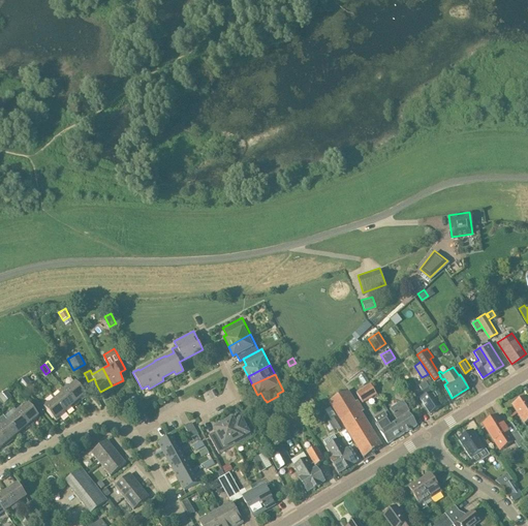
[(25,375),(22,378),(27,384),(30,381),(25,375)]
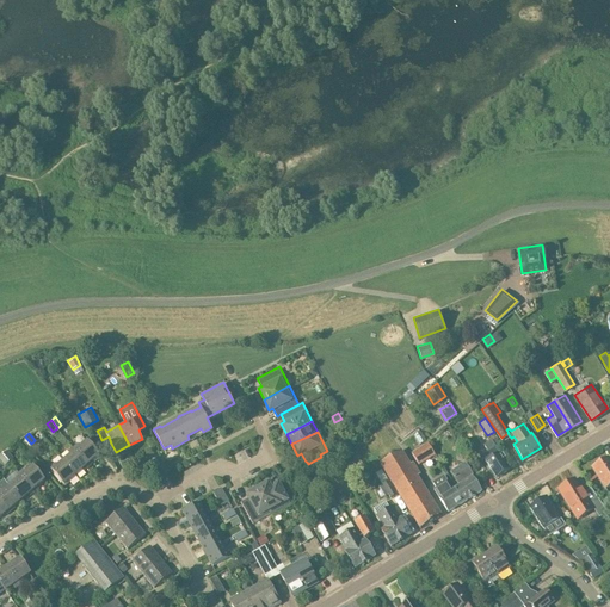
[(76,441),(72,446),(86,463),(98,453),(86,439),(79,444),(76,441)]
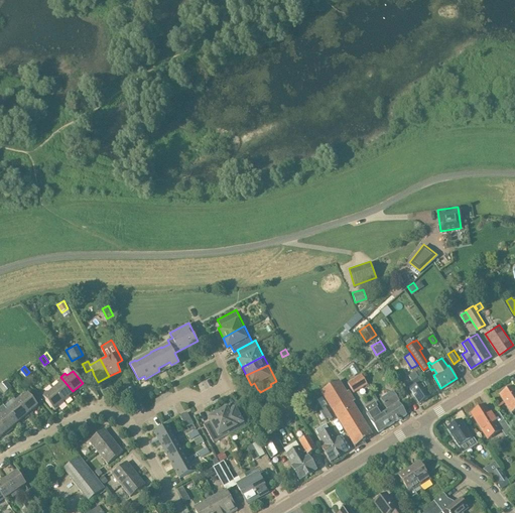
[(418,402),(429,395),(417,376),(418,376),(414,371),(408,375),(411,379),(405,382),(418,402)]
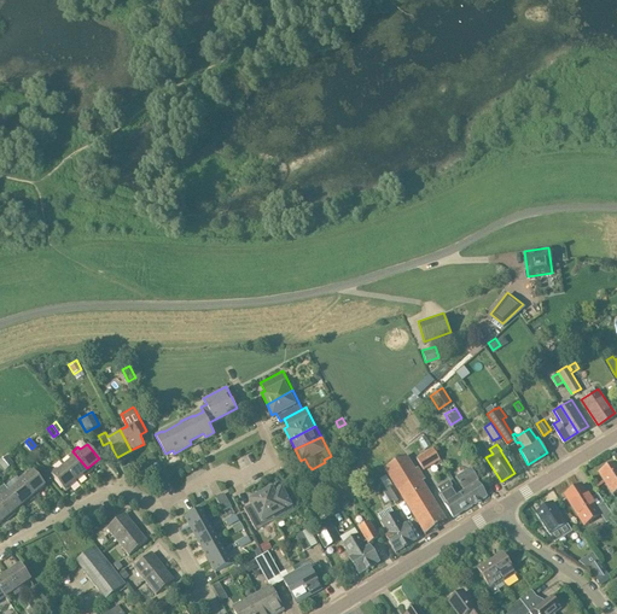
[(432,446),(415,456),(423,468),(440,457),(432,446)]
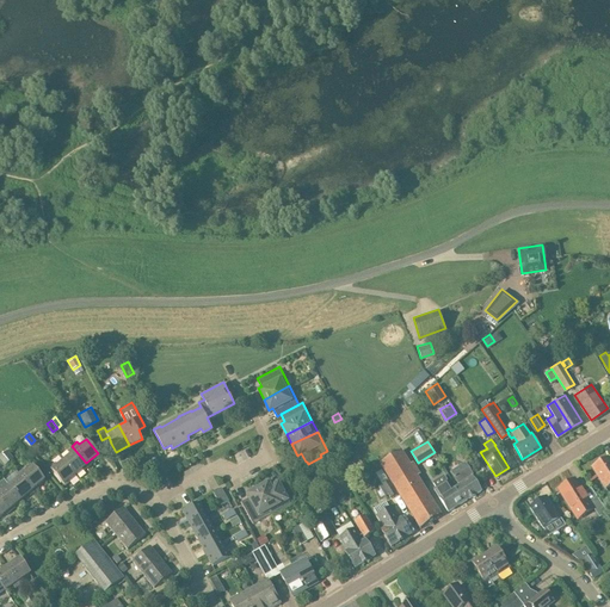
[(69,452),(62,458),(74,472),(86,463),(72,446),(67,450),(69,452)]
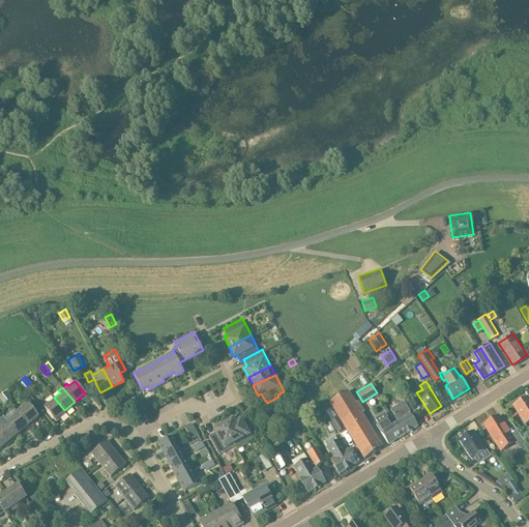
[(7,399),(11,396),(5,389),(2,392),(7,399)]
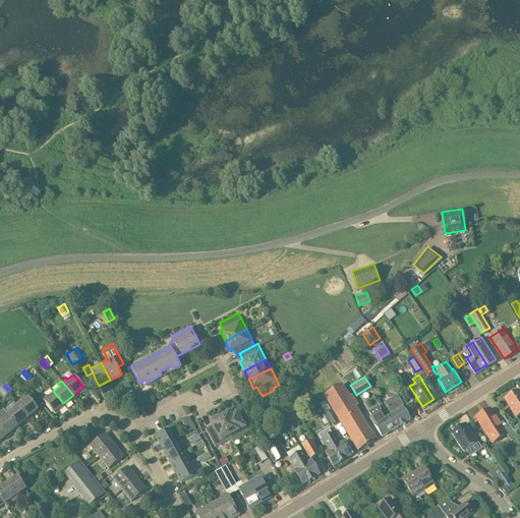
[(349,395),(342,383),(324,394),(357,449),(376,438),(355,404),(358,403),(352,393),(349,395)]
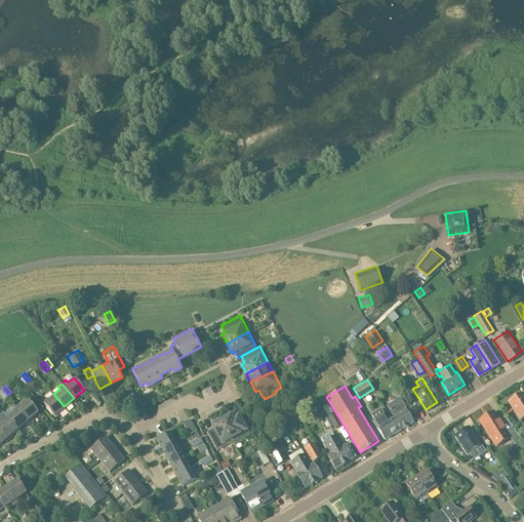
[(305,395),(300,391),(296,396),(300,399),(305,395)]
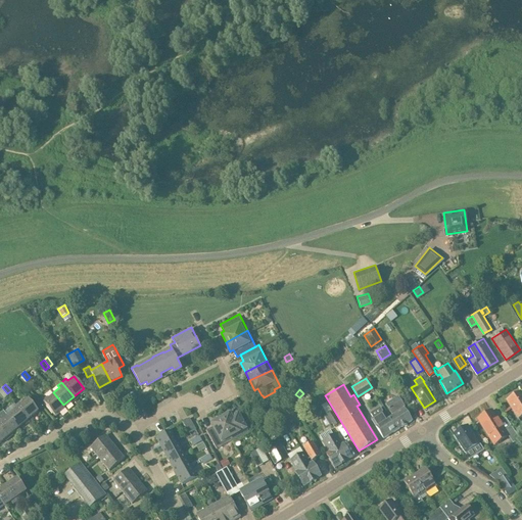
[(517,416),(521,413),(521,391),(521,389),(506,399),(517,416)]
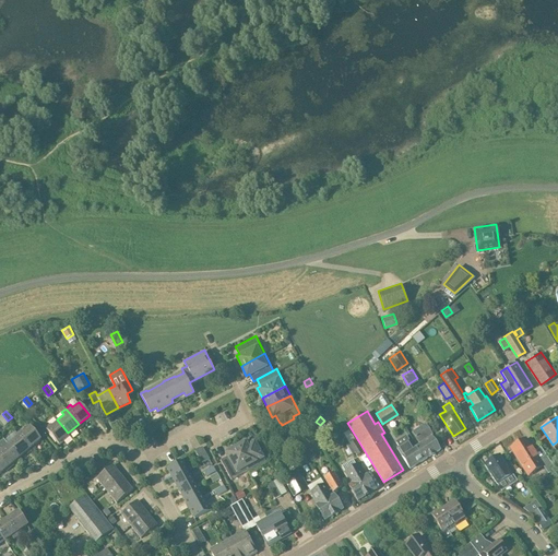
[(49,423),(45,426),(57,441),(68,433),(57,420),(51,425),(49,423)]
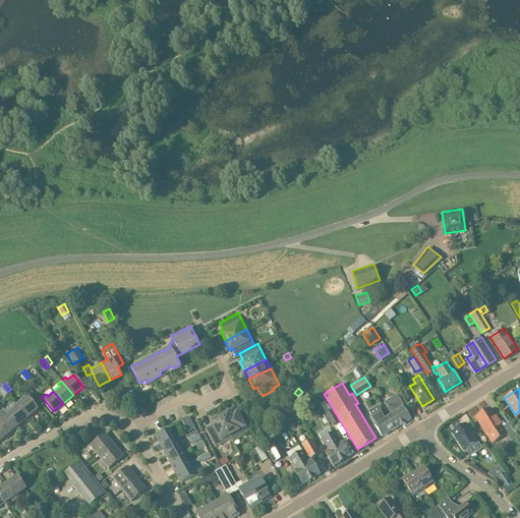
[(395,426),(409,417),(401,403),(402,403),(396,393),(384,401),(390,411),(387,413),(395,426)]
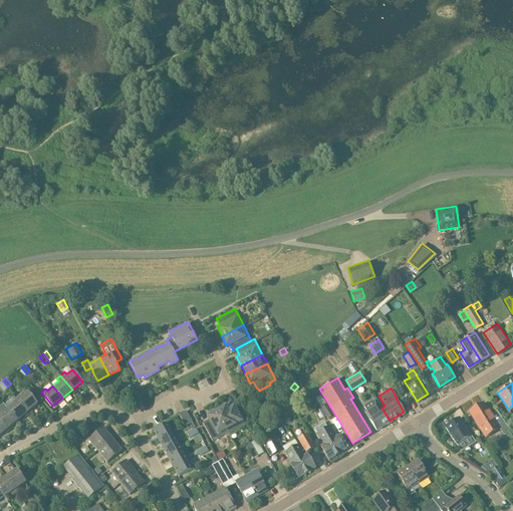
[(19,394),(15,397),(16,399),(27,411),(36,403),(26,391),(20,396),(19,394)]
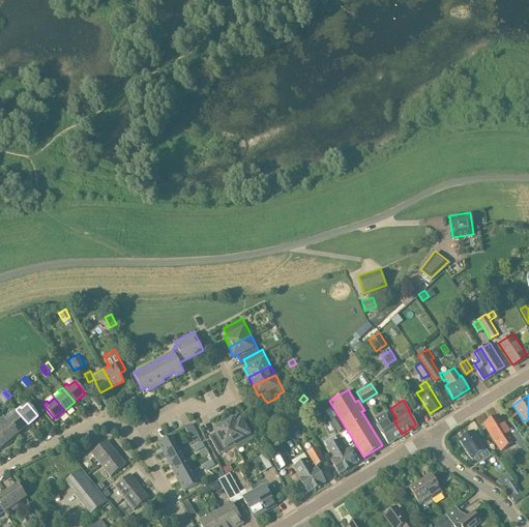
[(7,419),(18,432),(28,423),(17,411),(16,409),(11,412),(13,414),(7,419)]
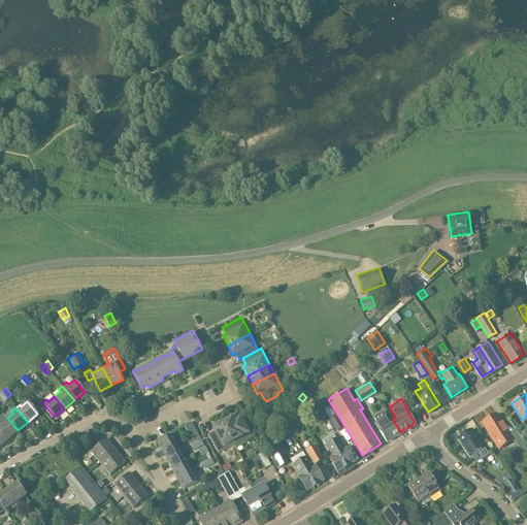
[(383,409),(373,416),(376,420),(375,420),(374,421),(387,440),(400,432),(392,420),(390,421),(383,409)]
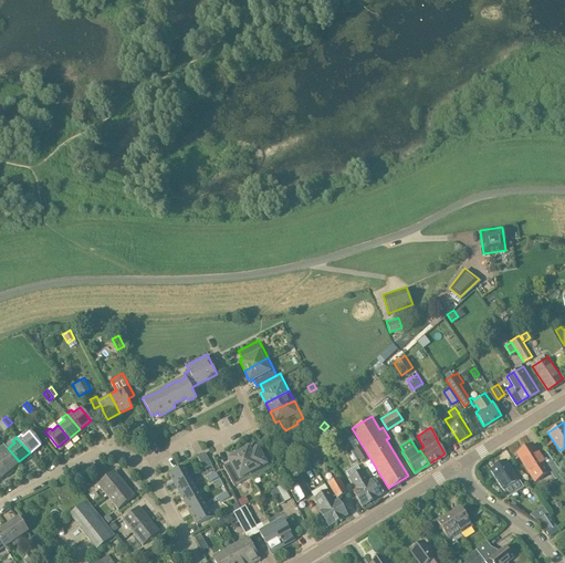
[(532,441),(515,451),(516,452),(529,471),(534,480),(547,472),(552,480),(562,473),(552,458),(545,462),(544,461),(532,442),(532,441)]
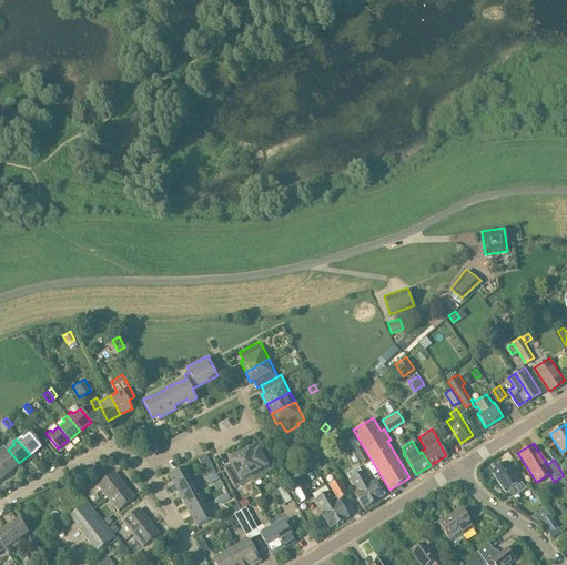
[(3,444),(0,446),(0,462),(8,472),(19,463),(8,450),(3,445),(3,444)]
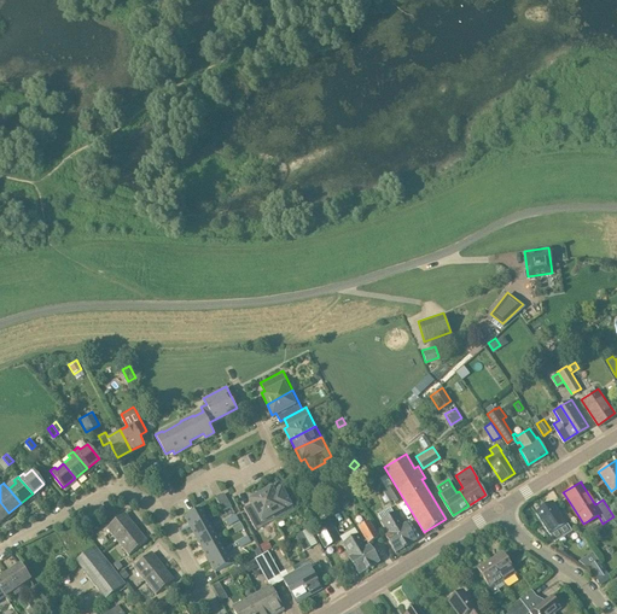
[(393,483),(385,487),(394,502),(401,497),(393,483)]
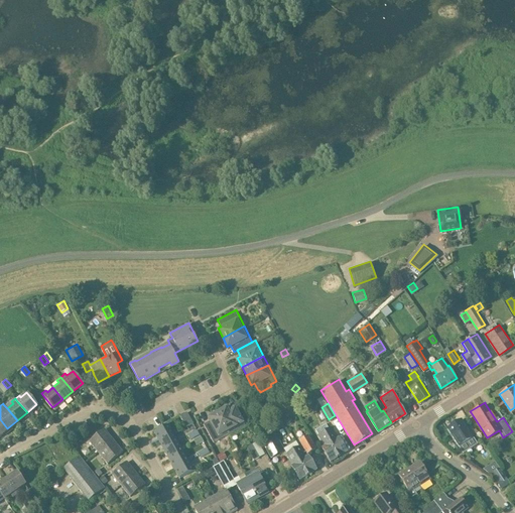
[(244,423),(235,405),(228,408),(226,405),(217,410),(229,432),(244,423)]
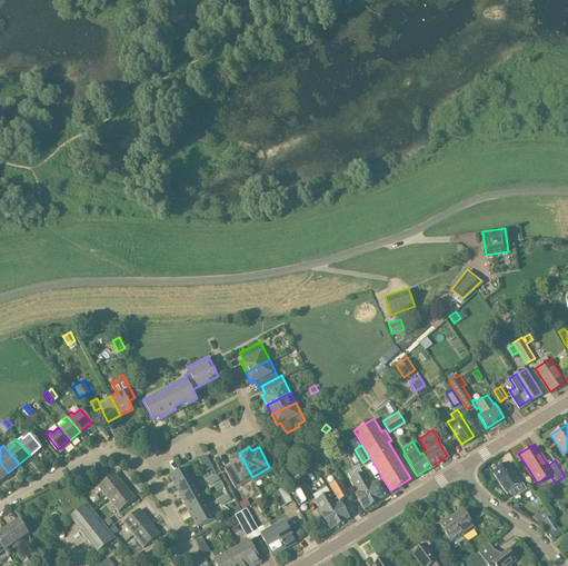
[(198,457),(205,469),(212,465),(206,453),(205,454),(198,457)]
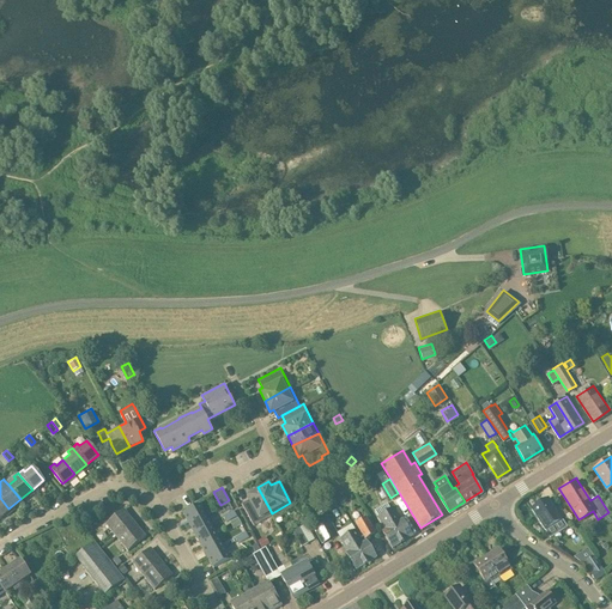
[(253,523),(272,513),(258,487),(247,493),(249,498),(241,501),(253,523)]
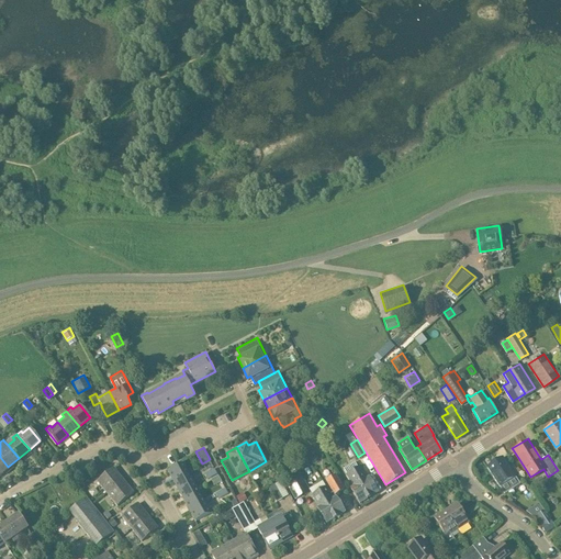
[(505,493),(520,483),(516,476),(503,455),(486,466),(500,485),(501,485),(505,493)]
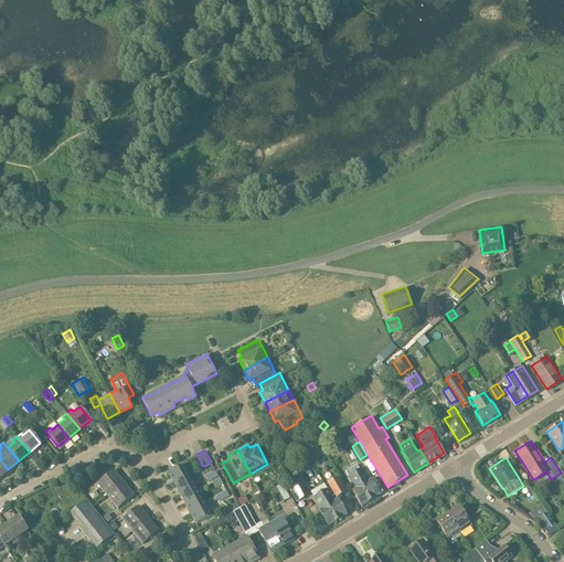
[(355,462),(344,469),(348,475),(347,476),(354,488),(351,489),(361,505),(380,492),(371,477),(369,479),(361,467),(360,468),(355,462)]
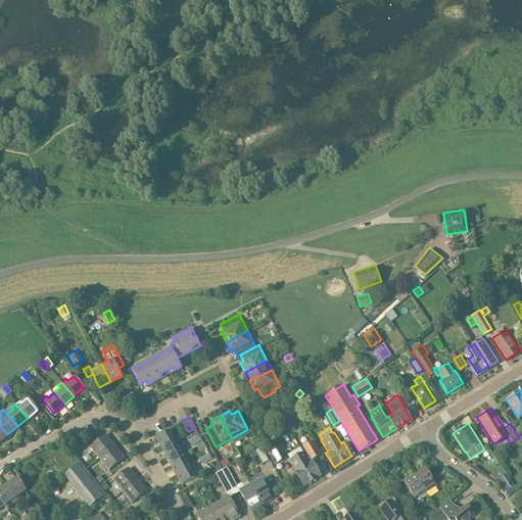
[(161,446),(174,438),(169,430),(156,437),(161,446)]
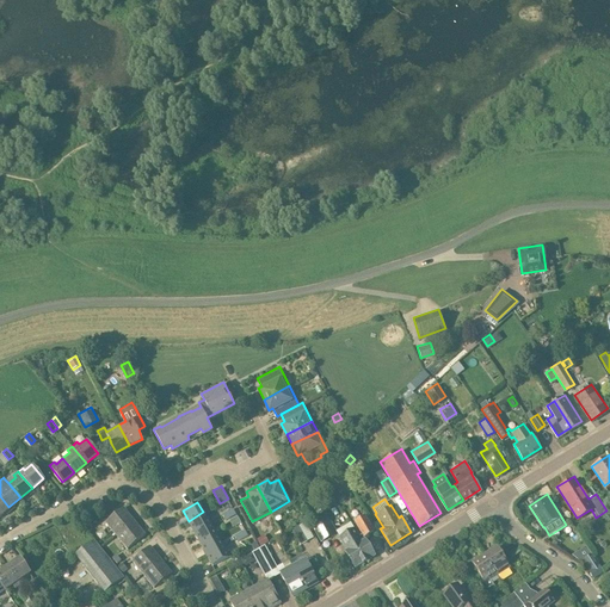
[(134,519),(123,506),(105,520),(116,533),(134,519)]
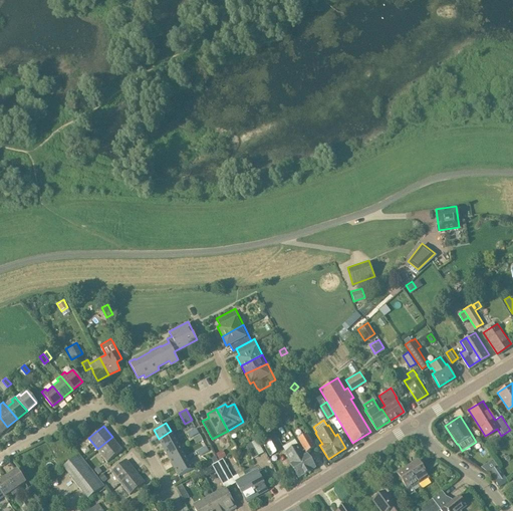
[(164,448),(177,440),(171,431),(159,439),(164,448)]
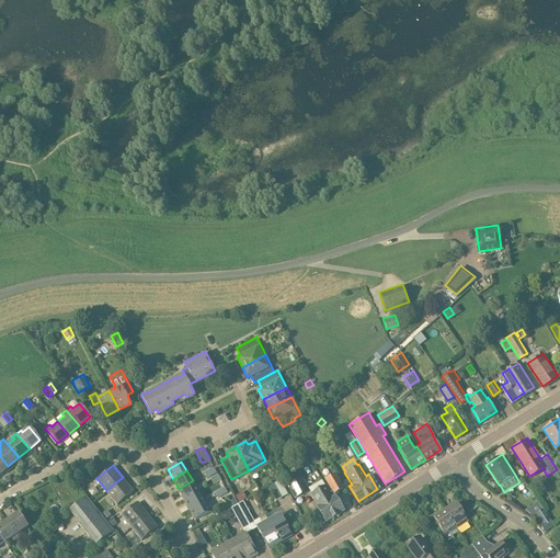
[(333,492),(344,486),(335,471),(324,478),(333,492)]
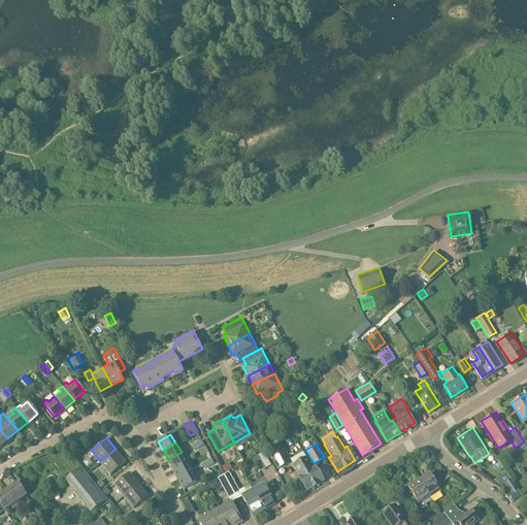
[(204,445),(198,449),(201,454),(207,451),(204,445)]
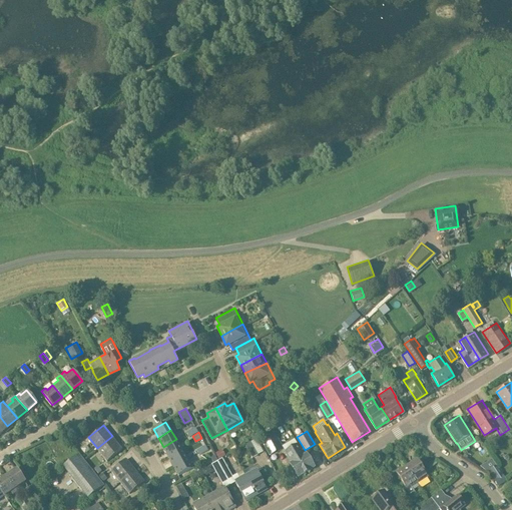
[(271,435),(261,441),(269,454),(278,449),(271,435)]
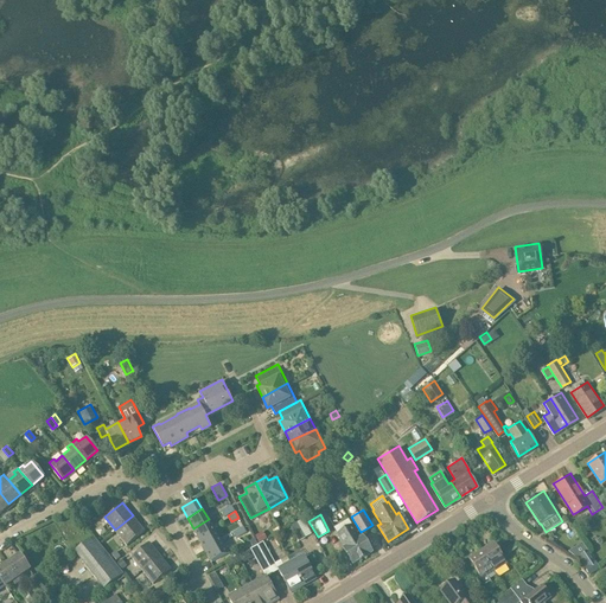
[(115,530),(126,543),(144,528),(133,515),(115,530)]
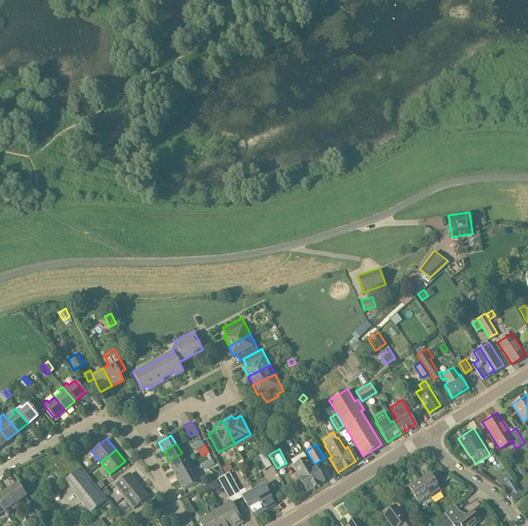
[(174,470),(187,462),(182,453),(168,461),(174,470)]
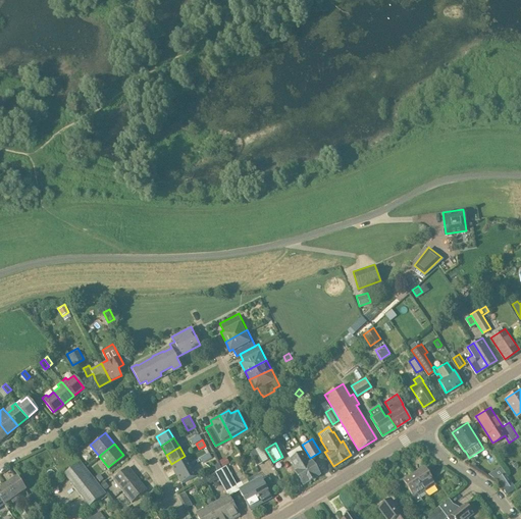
[(254,448),(249,451),(256,464),(262,461),(254,448)]
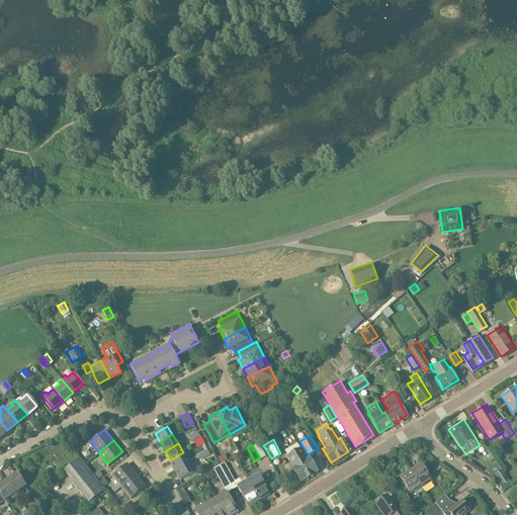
[(307,456),(300,446),(295,449),(310,475),(318,469),(309,455),(307,456)]
